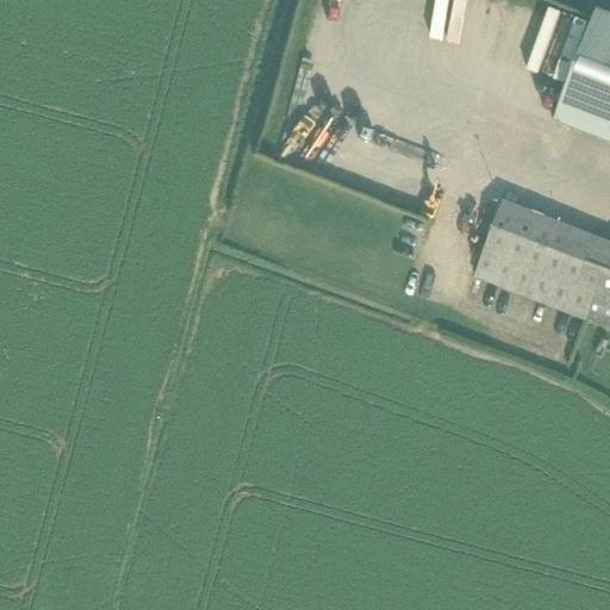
[(553,124),(609,145),(609,18),(596,13),(553,124)]
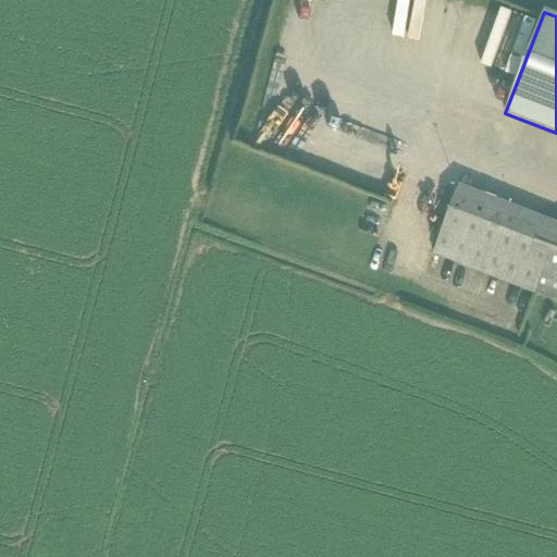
[(325,97),(333,70),(277,53),(269,81),(325,97)]
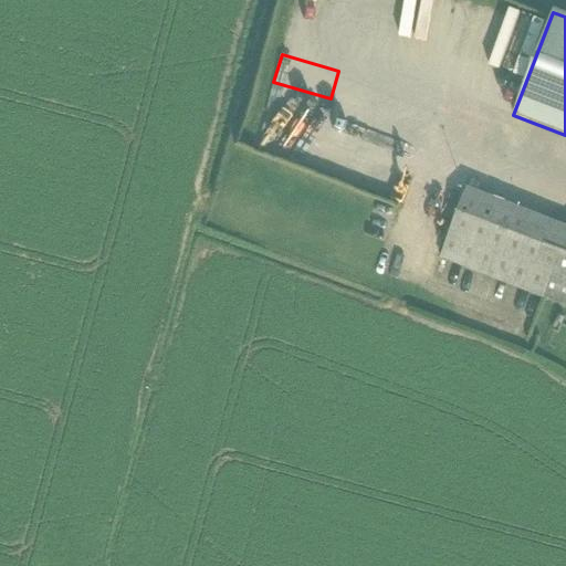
[(263,101),(247,146),(304,166),(315,135),(316,135),(321,122),(263,101)]
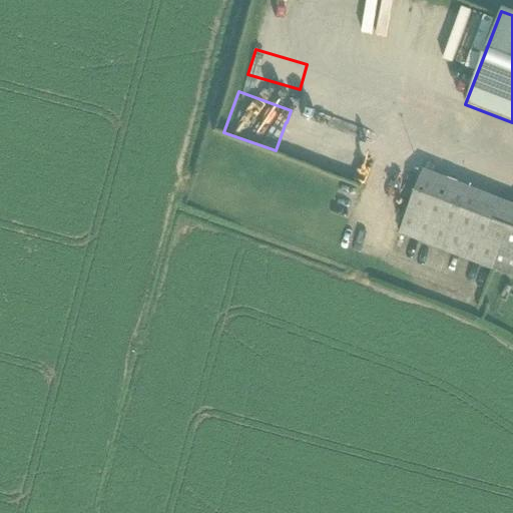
[(512,278),(512,207),(422,172),(399,233),(512,278)]
